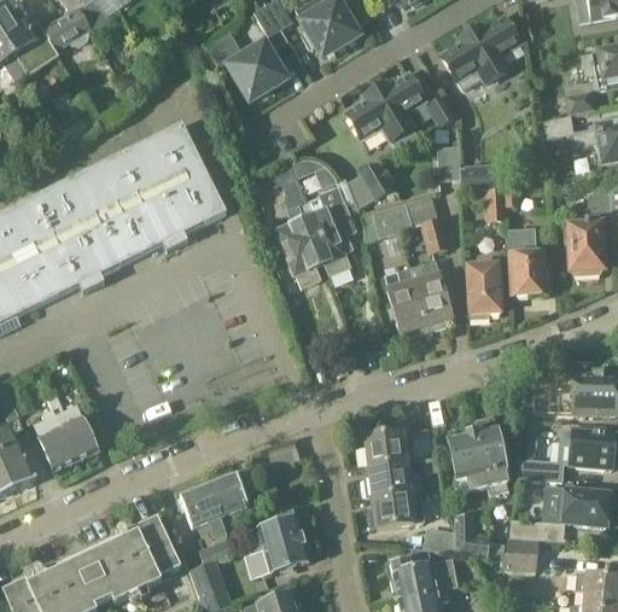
[(0,7),(0,30),(25,73),(39,64),(25,46),(38,38),(12,0),(0,7)]
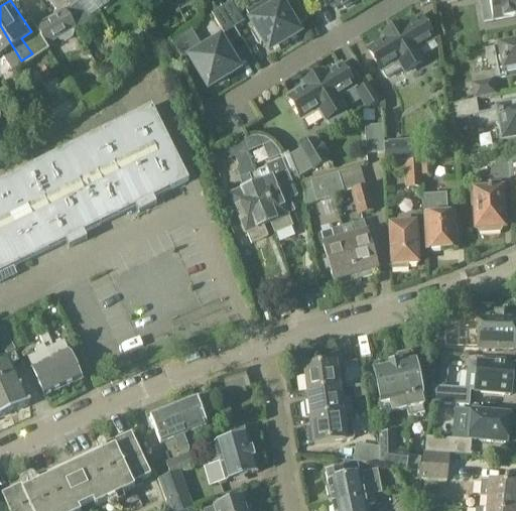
[(52,0),(58,9),(51,14),(46,17),(36,23),(46,40),(57,34),(58,37),(65,38),(73,34),(75,28),(73,25),(76,24),(66,8),(72,4),(69,0),(52,0)]
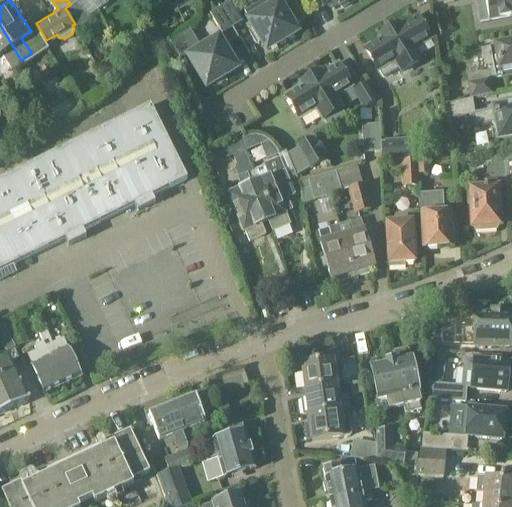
[(68,0),(71,4),(65,8),(75,24),(76,23),(77,25),(90,16),(78,0),(68,0)]
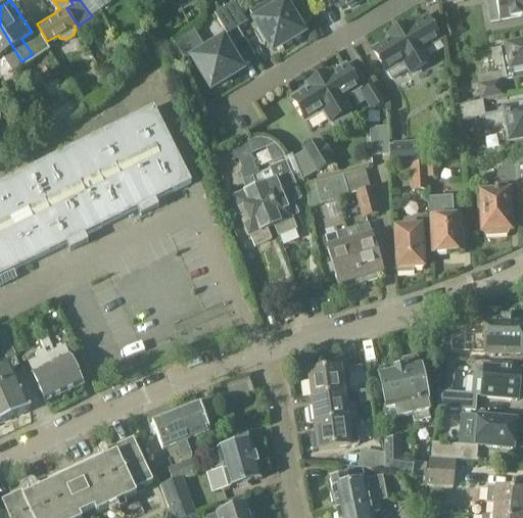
[(225,2),(238,25),(249,18),(238,0),(229,0),(225,2)]
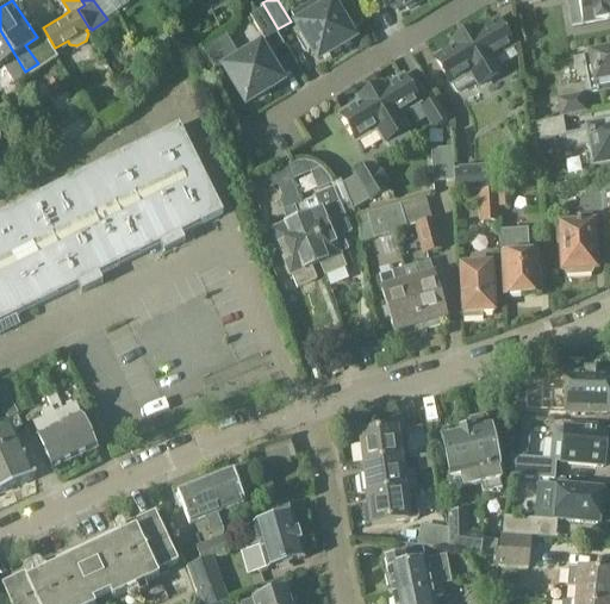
[(300,32),(310,48),(313,45),(319,55),(354,33),(350,26),(363,18),(354,0),(346,0),(337,5),(334,0),(307,0),(292,10),(298,19),(298,20),(304,30),(300,32)]
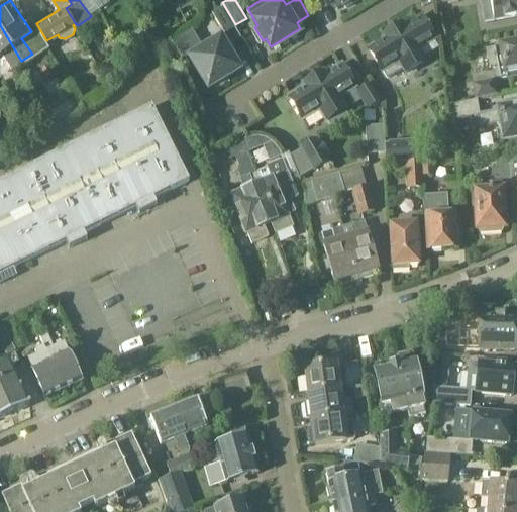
[(491,0),(491,1),(483,2),(486,18),(516,11),(516,0),(491,0)]
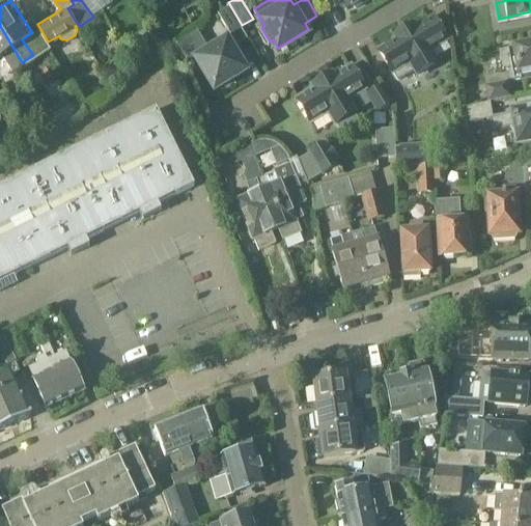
[(242,25),(228,2),(218,8),(231,31),(242,25)]
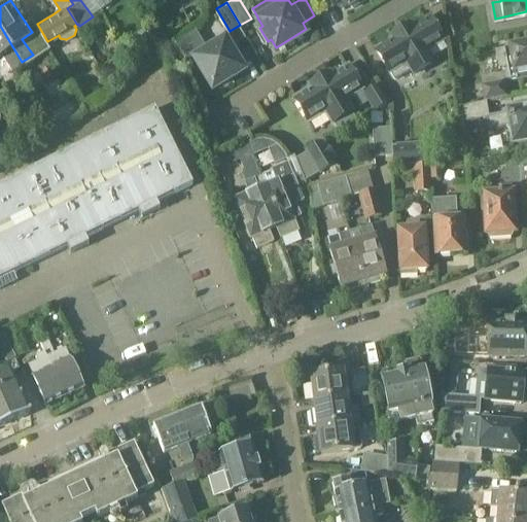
[(412,66),(414,70),(433,58),(425,45),(443,35),(429,14),(413,25),(411,21),(391,32),(393,36),(377,46),(389,67),(390,67),(395,75),(412,66)]
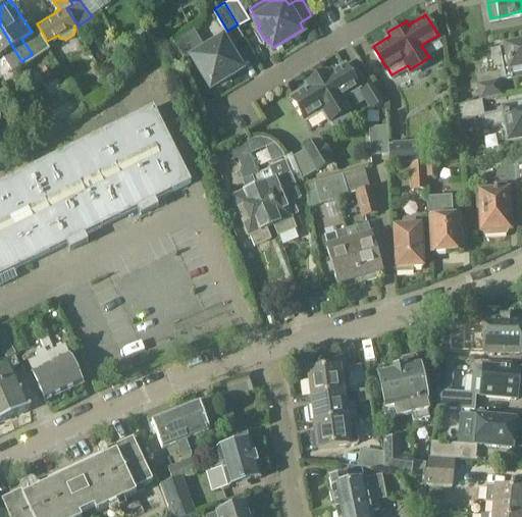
[(12,67),(21,61),(0,26),(0,52),(2,52),(12,67)]
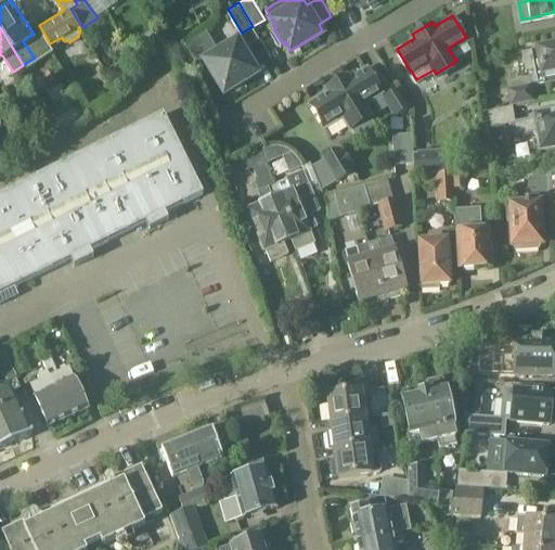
[(198,66),(208,61),(210,64),(206,67),(216,82),(220,80),(226,89),(257,69),(252,61),(256,59),(247,45),(243,47),(239,38),(226,46),(223,42),(218,47),(206,28),(184,41),(198,66)]
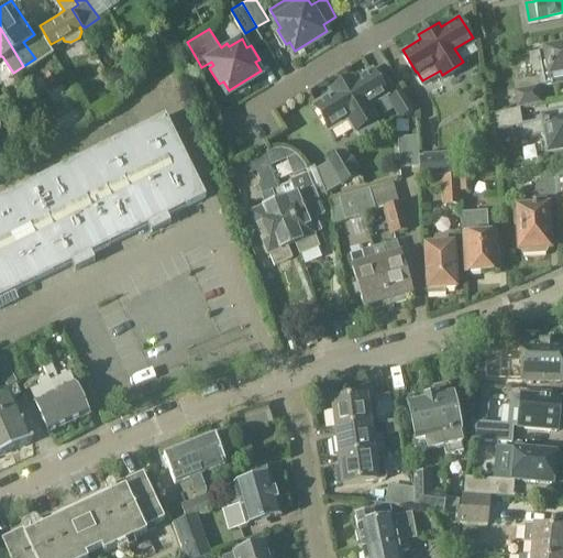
[(532,69),(545,67),(548,80),(562,77),(562,43),(528,50),(532,69)]
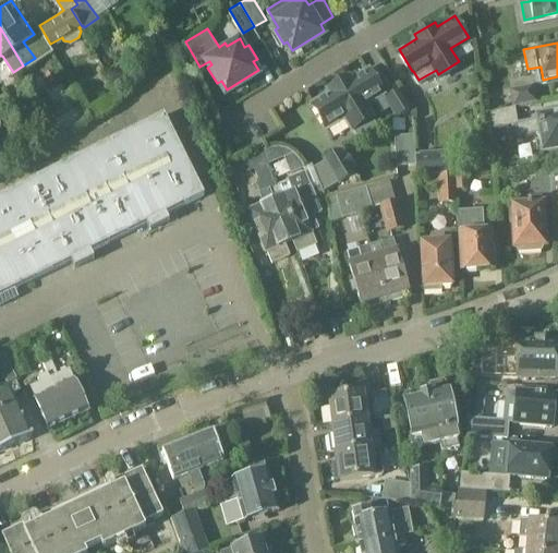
[(383,89),(370,67),(351,77),(349,74),(329,86),(331,89),(314,100),(327,123),(344,112),(353,125),(358,134),(377,122),(372,113),(373,113),(365,100),(375,94),(383,89)]
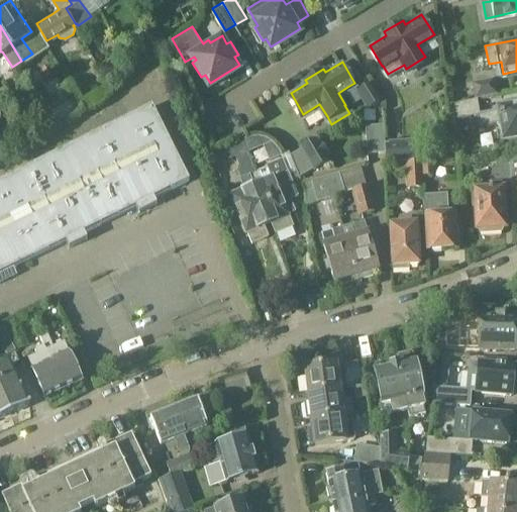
[(494,75),(472,80),(475,96),(497,91),(494,75)]
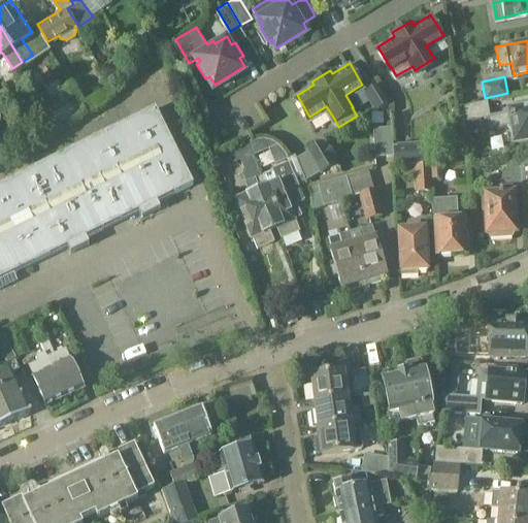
[(365,89),(362,85),(355,89),(362,101),(370,96),(376,107),(389,99),(378,80),(365,89)]
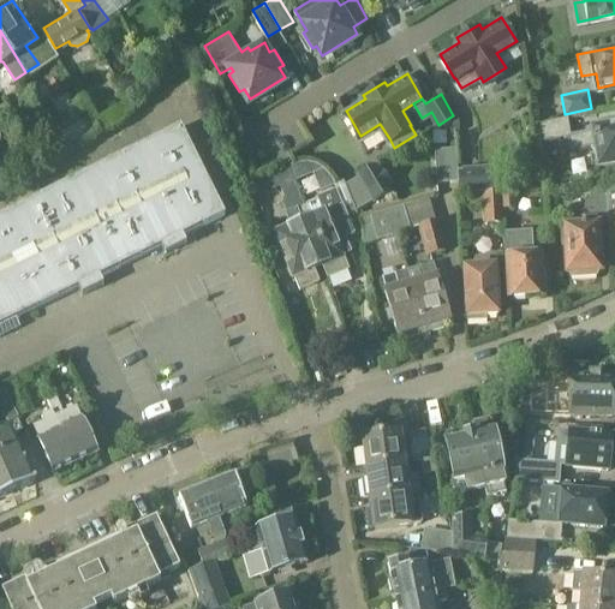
[(567,114),(536,120),(539,138),(569,132),(571,132),(569,131),(567,114)]
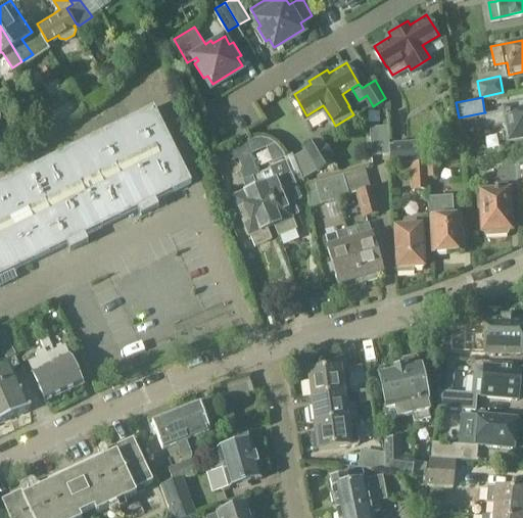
[(506,108),(484,111),(485,112),(484,112),(486,124),(507,121),(510,138),(522,136),(522,98),(505,101),(506,108)]
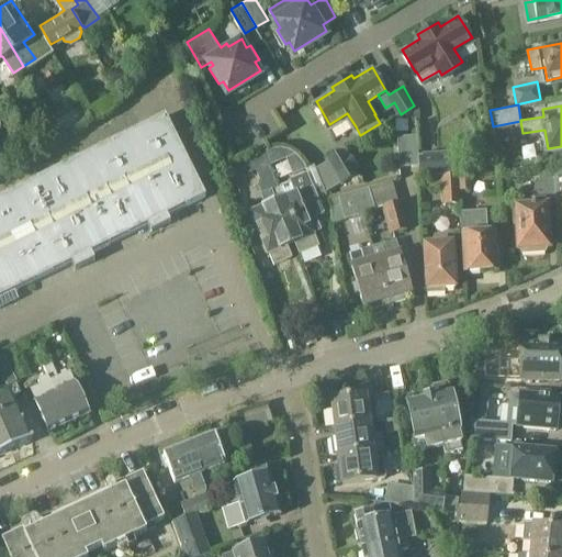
[(166,112),(0,192),(0,302),(19,293),(15,287),(71,259),(75,266),(94,256),(91,249),(147,221),(152,229),(171,219),(167,212),(205,192),(166,112)]
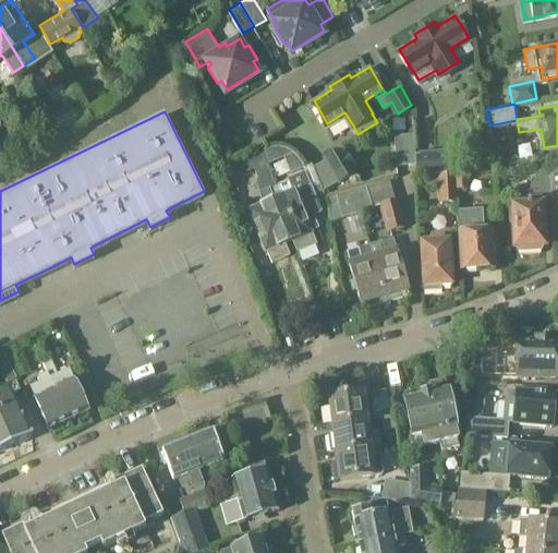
[(415,154),(414,131),(395,133),(396,163),(415,161),(415,154)]
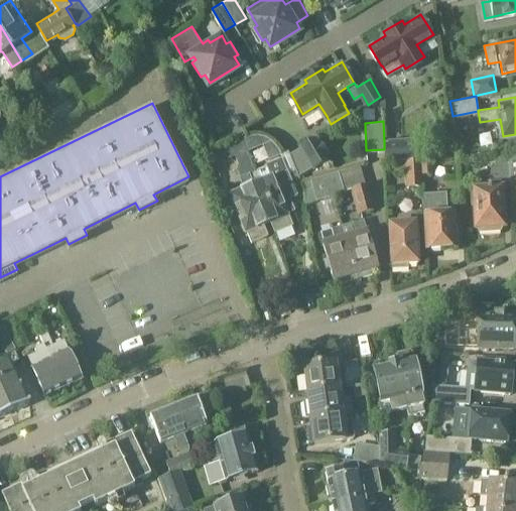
[(243,135),(248,147),(271,138),(265,134),(258,132),(250,133),(243,135)]
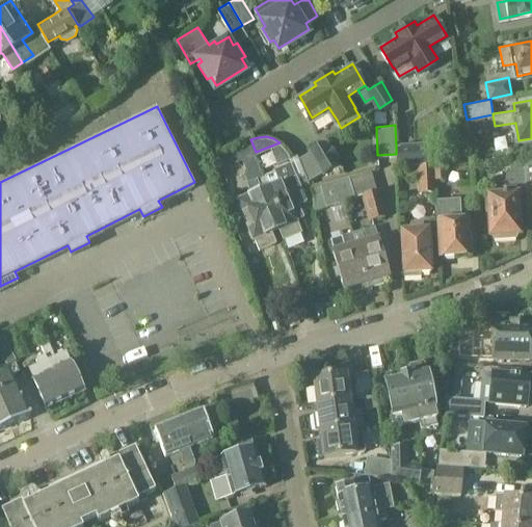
[(298,156),(308,179),(322,169),(323,172),(339,162),(336,157),(338,155),(331,142),(328,145),(324,138),(309,148),(310,150),(298,156)]
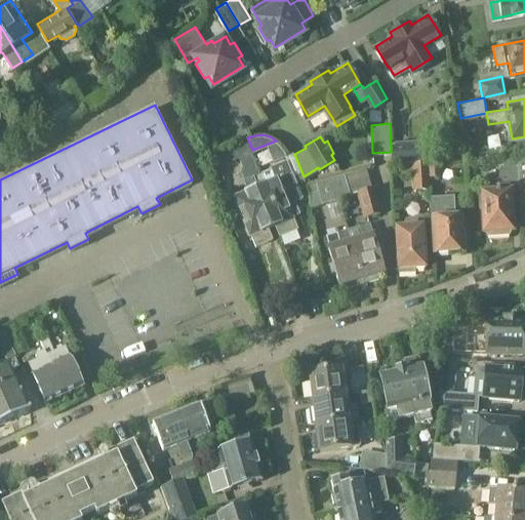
[(245,140),(214,152),(219,164),(250,152),(245,140)]
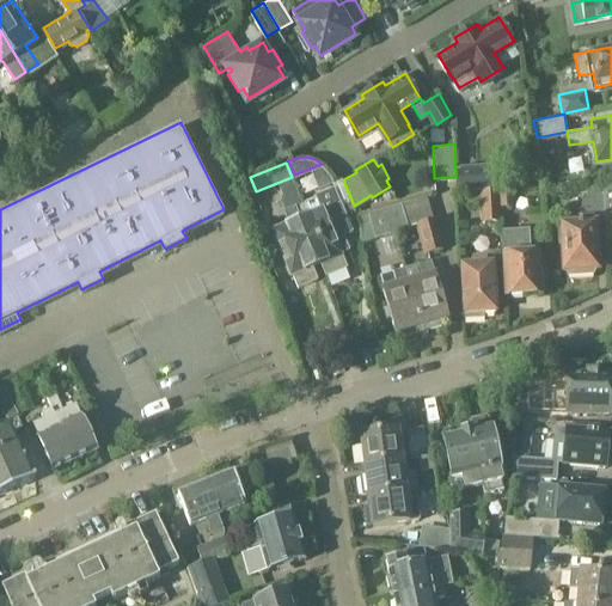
[(457,190),(466,189),(481,188),(497,187),(499,187),(497,163),(461,164),(461,167),(456,169),(456,177),(457,190)]
